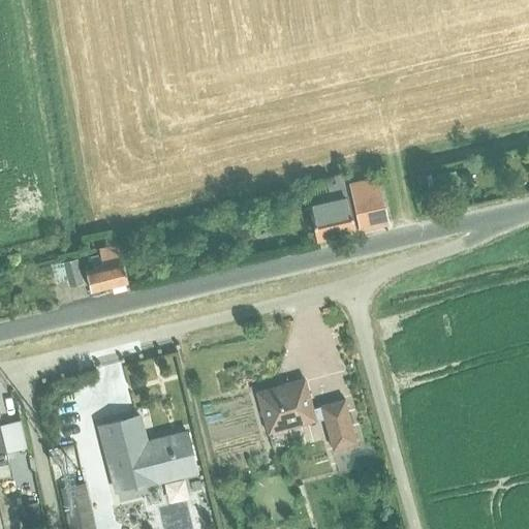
[(431,173),(425,174),(428,186),(434,185),(458,180),(456,169),(431,174),(431,173)]
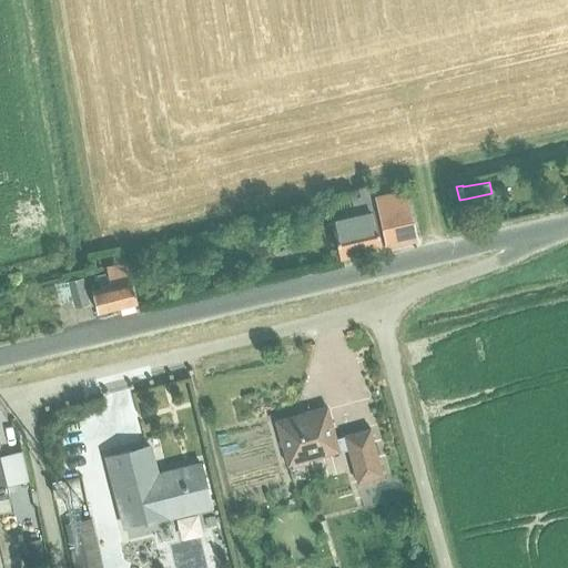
[(347,219),(333,222),(341,254),(382,245),(368,184),(357,186),(359,195),(351,198),(354,210),(345,211),(347,219)]
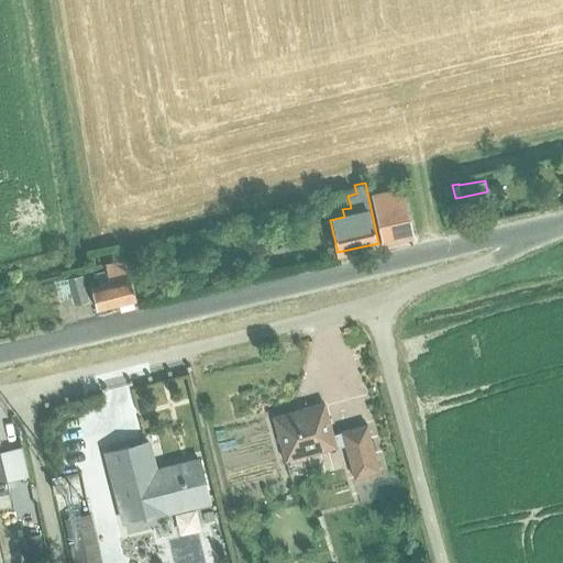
[(373,189),(375,202),(384,241),(412,235),(401,183),(373,189)]
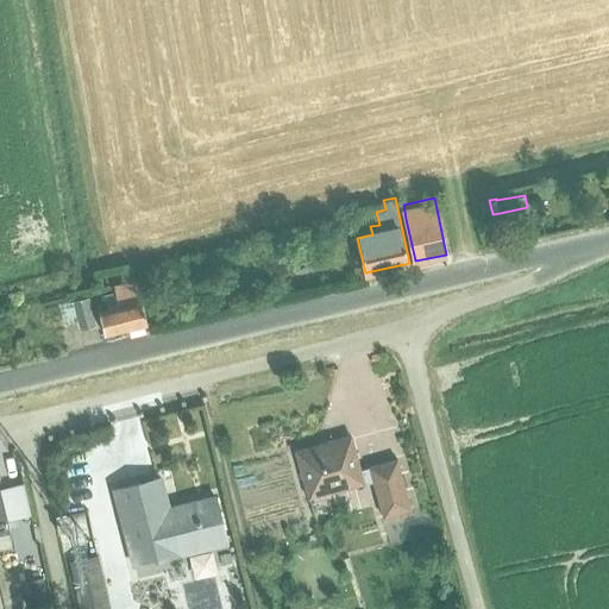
[(489,198),(477,199),(482,223),(493,220),(493,214),(489,200),(489,198)]
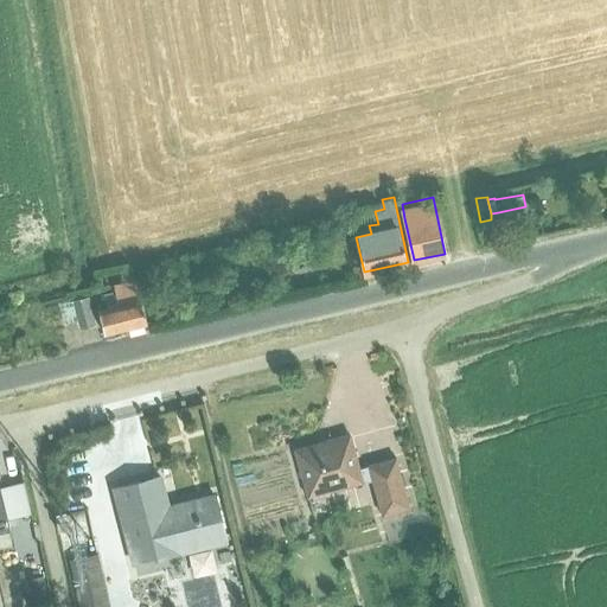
[(120,267),(125,285),(114,287),(119,306),(100,310),(104,333),(147,323),(133,263),(120,267)]
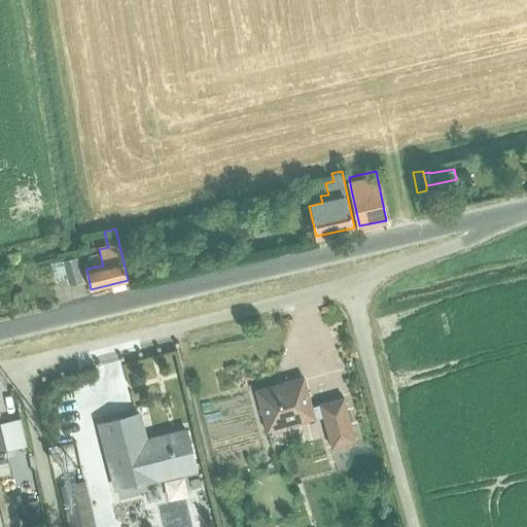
[(77,257),(65,260),(70,284),(82,282),(77,257)]
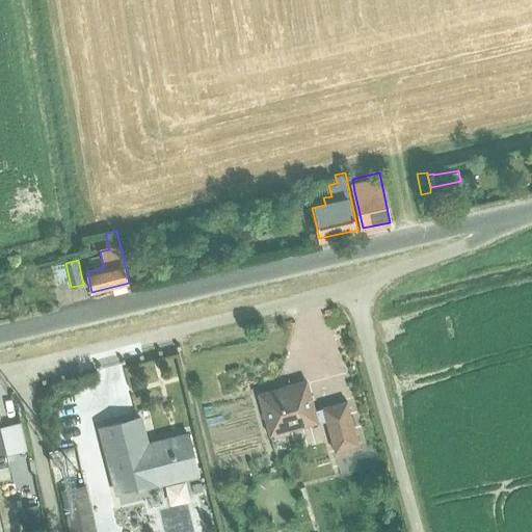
[(346,401),(331,405),(322,407),(323,408),(315,410),(308,382),(303,380),(286,386),(287,389),(262,395),(260,399),(269,435),(273,434),(277,437),(286,434),(288,430),(326,421),(335,452),(358,445),(346,401)]
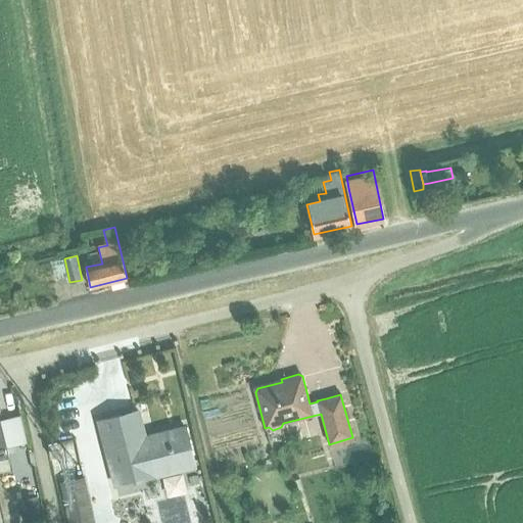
[(98,420),(115,485),(194,466),(185,427),(144,437),(137,411),(98,420)]
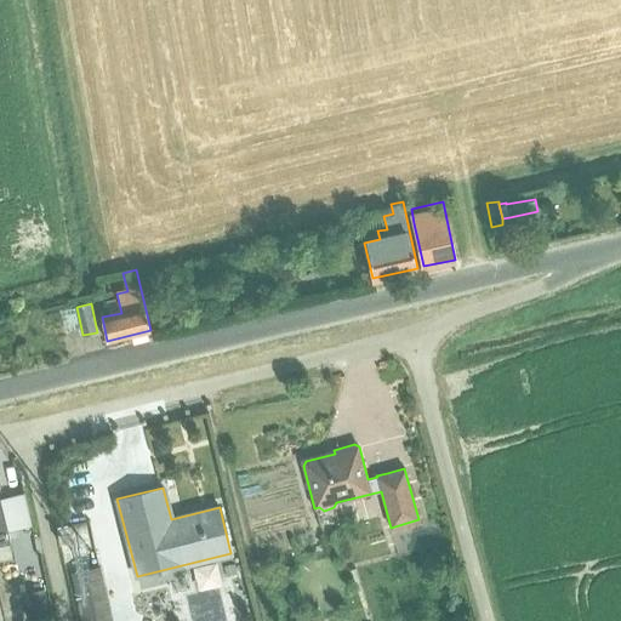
[(0,546),(12,543),(9,531),(0,499),(0,497),(0,546)]
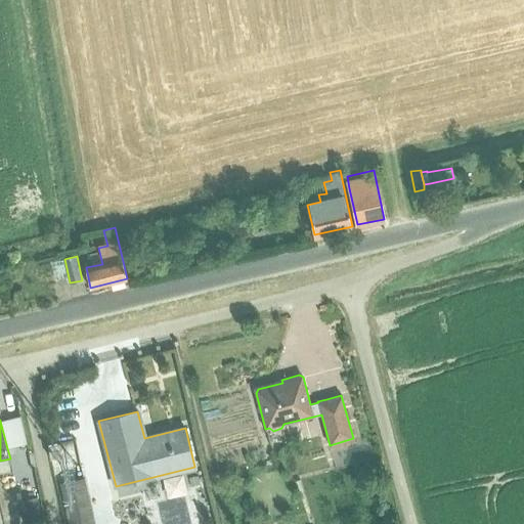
[(59,482),(68,523),(93,523),(84,477),(59,482)]
